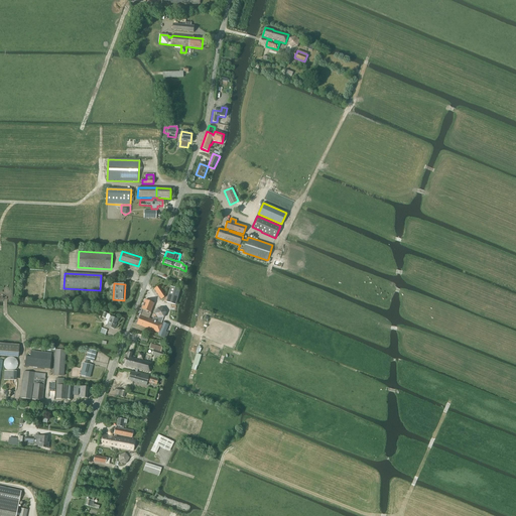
[(161,299),(166,296),(159,285),(154,288),(161,299)]
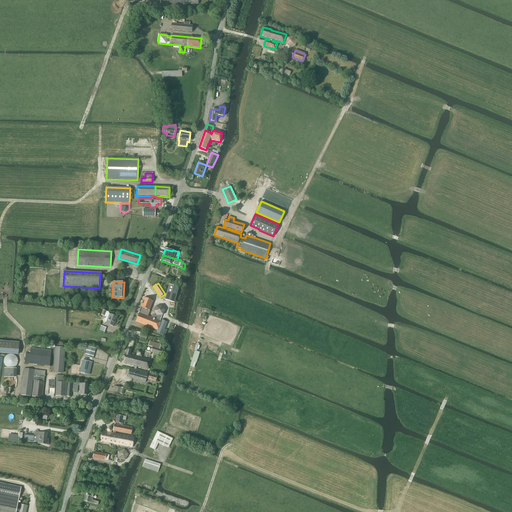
[(174,303),(179,288),(169,284),(164,300),(174,303)]
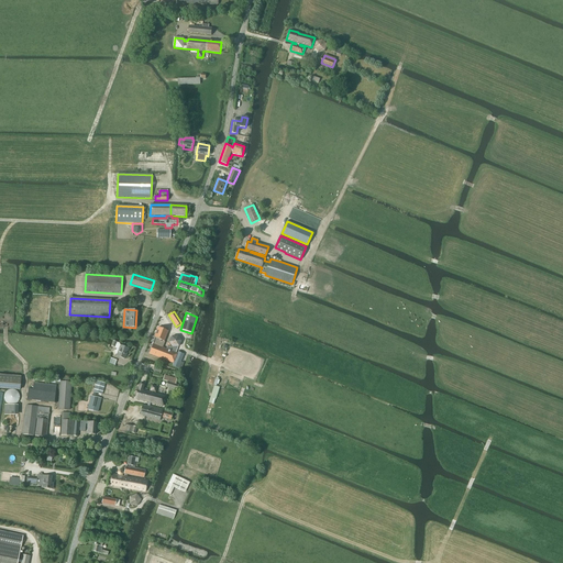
[(148,354),(173,363),(177,353),(163,348),(164,343),(163,342),(167,331),(157,327),(154,338),(155,339),(148,354)]
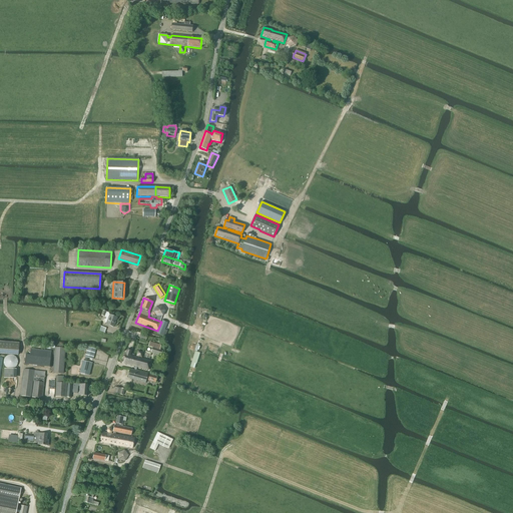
[(106,313),(104,318),(107,319),(105,325),(113,327),(116,318),(109,315),(108,314),(106,313)]
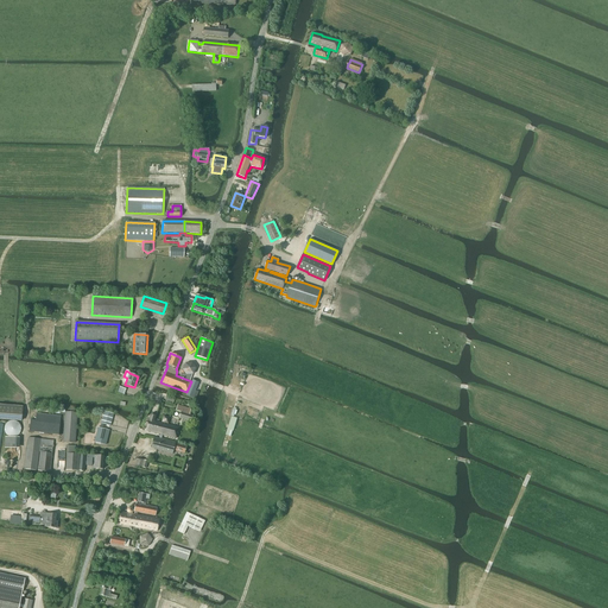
[(192,381),(187,396),(195,398),(197,393),(194,392),(197,382),(192,381)]
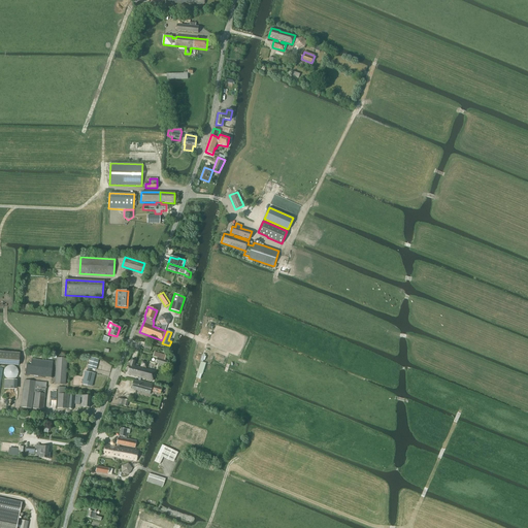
[(0,364),(19,366),(20,354),(0,352),(0,364)]
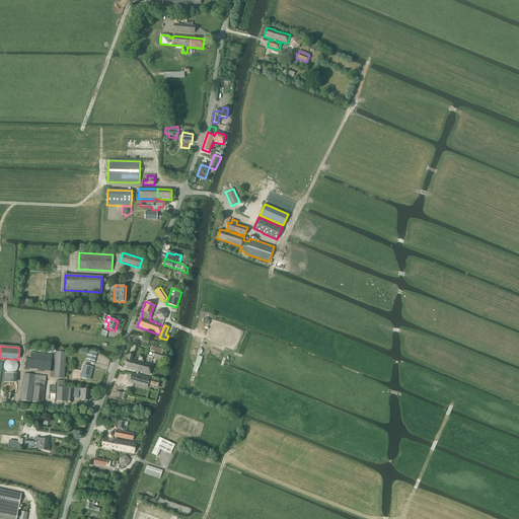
[(162,360),(164,355),(161,354),(162,350),(151,346),(150,351),(154,352),(152,357),(162,360)]
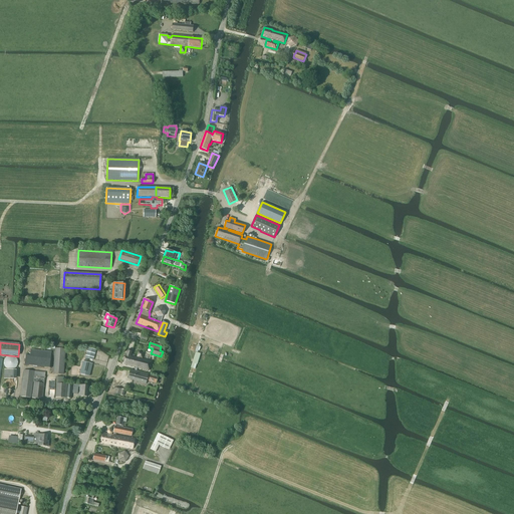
[(25,354),(24,365),(49,368),(50,358),(51,351),(30,348),(30,355),(25,354)]
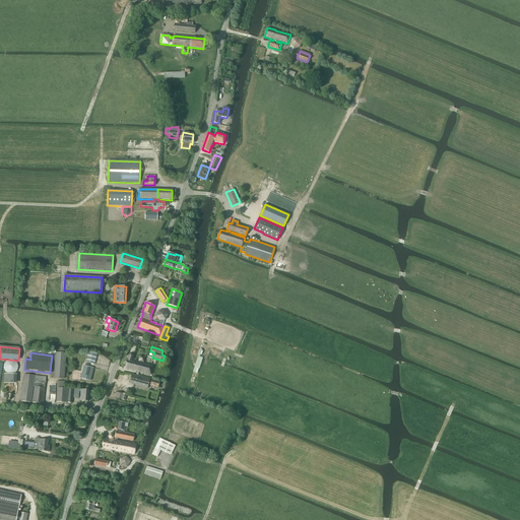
[(64,379),(66,353),(56,352),(54,378),(64,379)]
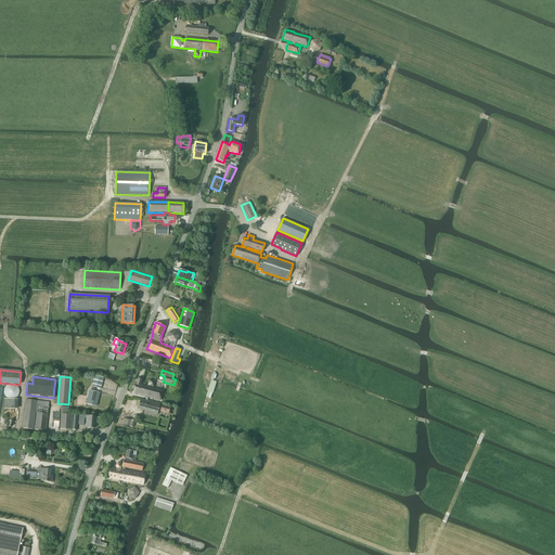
[(100,389),(102,381),(94,378),(91,387),(100,389)]
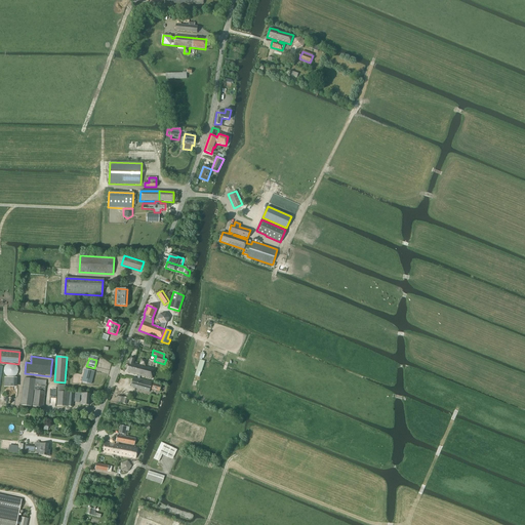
[(152,379),(154,370),(135,365),(132,364),(133,362),(134,359),(129,358),(125,372),(137,375),(136,379),(132,378),(130,387),(149,392),(150,389),(158,392),(159,386),(151,382),(139,379),(140,376),(152,379)]
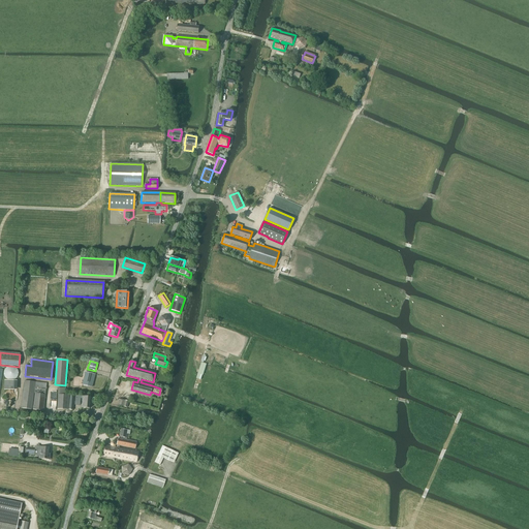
[(203,375),(207,365),(201,363),(196,379),(200,380),(203,375)]
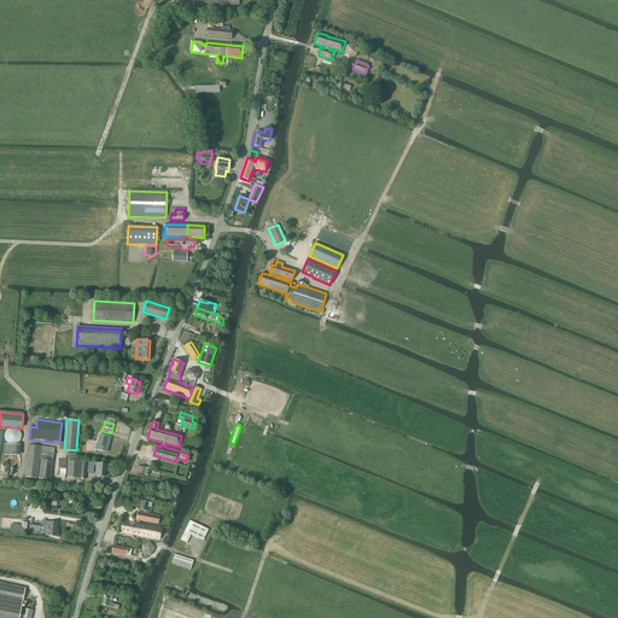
[(106,453),(110,438),(99,436),(95,449),(106,453)]
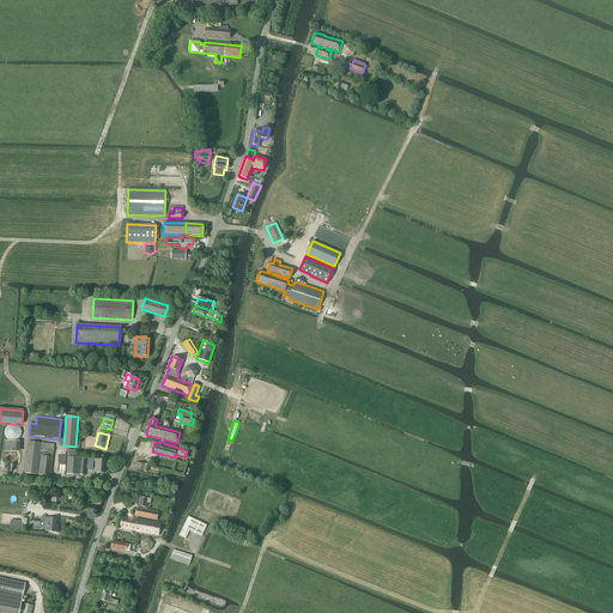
[(29,442),(24,473),(36,475),(41,443),(29,442)]
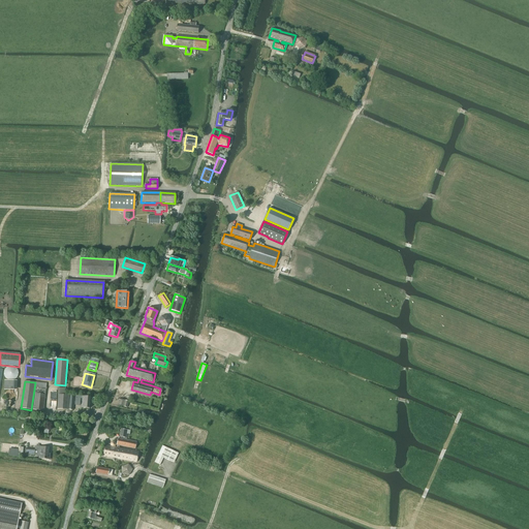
[(35,382),(34,394),(45,395),(47,383),(35,382)]
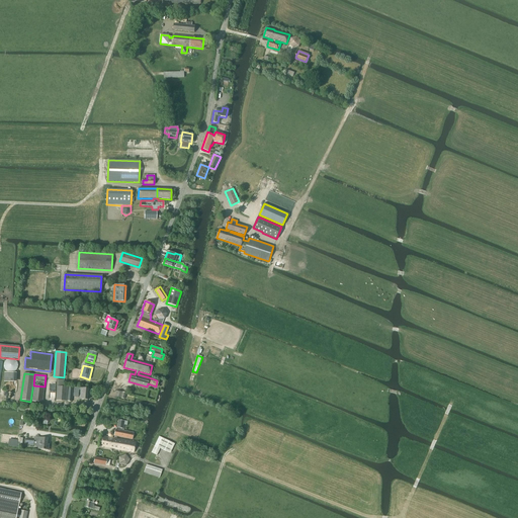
[(42,403),(45,387),(34,386),(32,402),(42,403)]
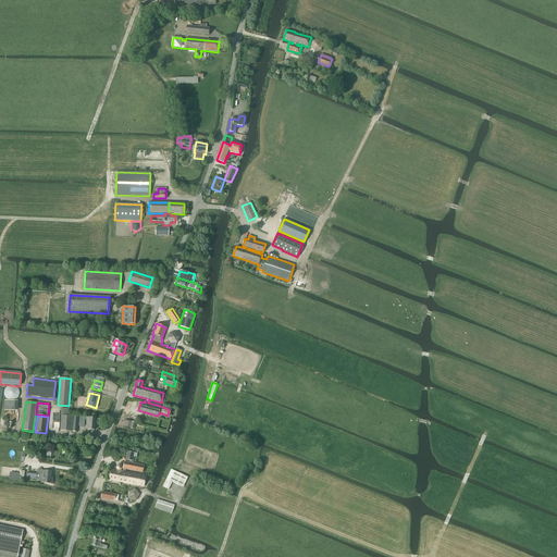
[(71,431),(72,416),(61,416),(60,431),(71,431)]
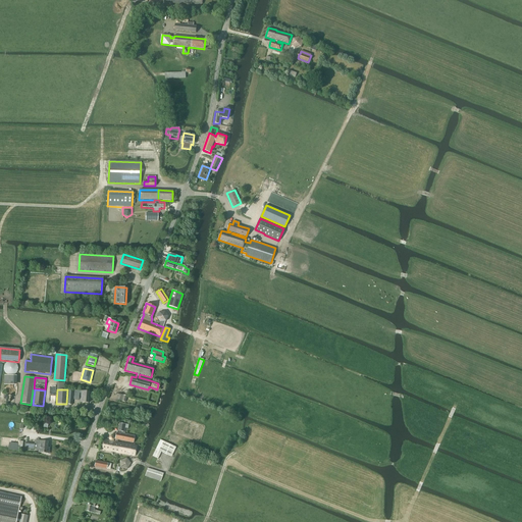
[(88,404),(89,392),(81,392),(80,403),(88,404)]
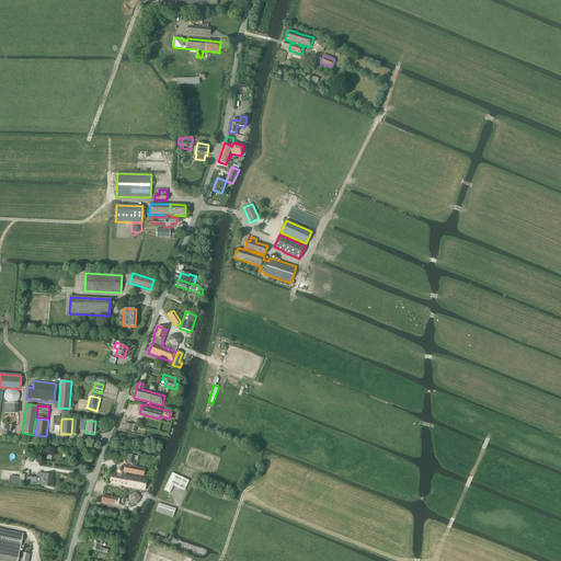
[(124,476),(126,476),(126,473),(144,477),(145,469),(133,467),(135,456),(127,455),(126,464),(129,464),(128,466),(125,466),(123,472),(124,472),(124,476)]
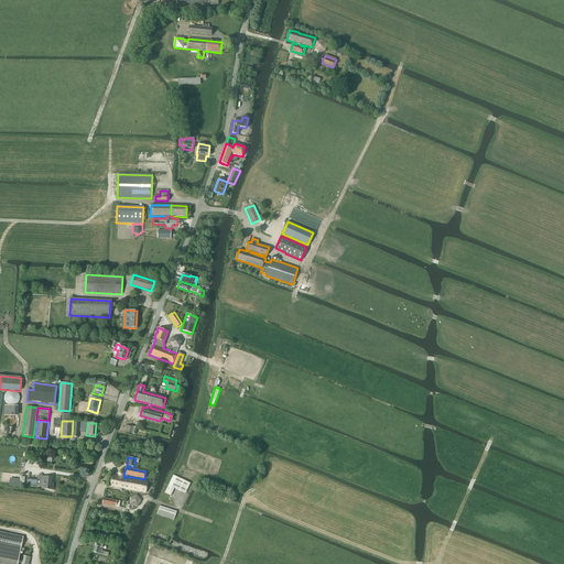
[(127,478),(125,478),(111,475),(109,486),(128,489),(130,478),(127,478)]
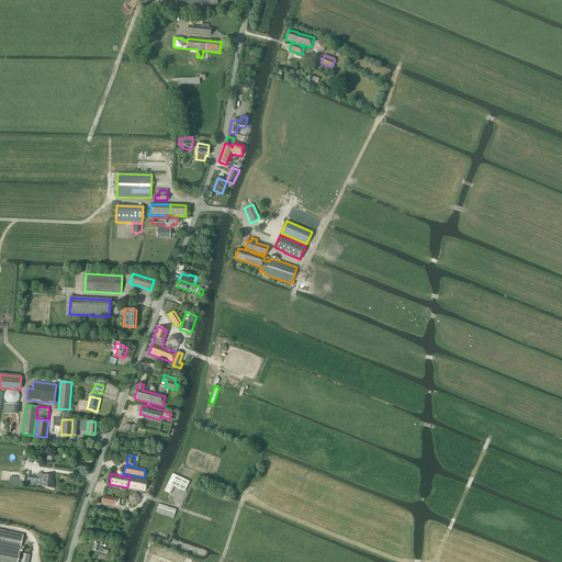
[(42,484),(41,487),(49,489),(51,481),(51,475),(43,474),(42,484)]
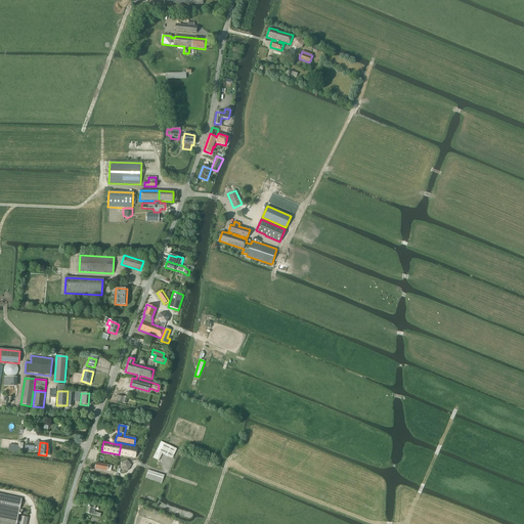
[(154,459),(159,461),(162,453),(171,457),(175,448),(161,442),(154,459)]
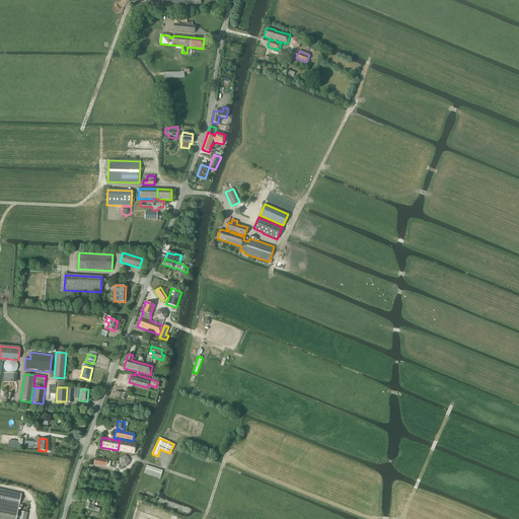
[(120,440),(118,450),(134,453),(136,443),(120,440)]
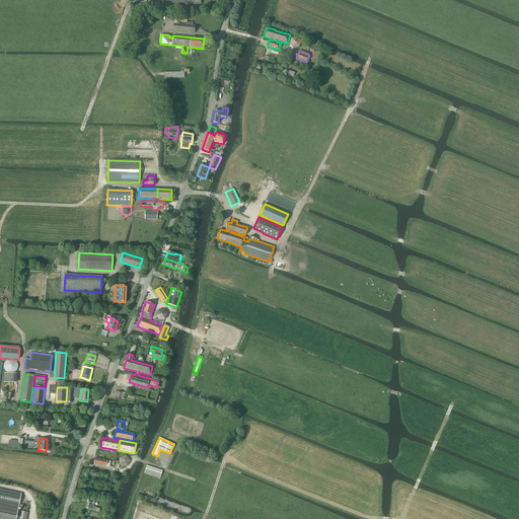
[(94,458),(93,464),(105,466),(108,467),(109,461),(106,460),(94,458)]
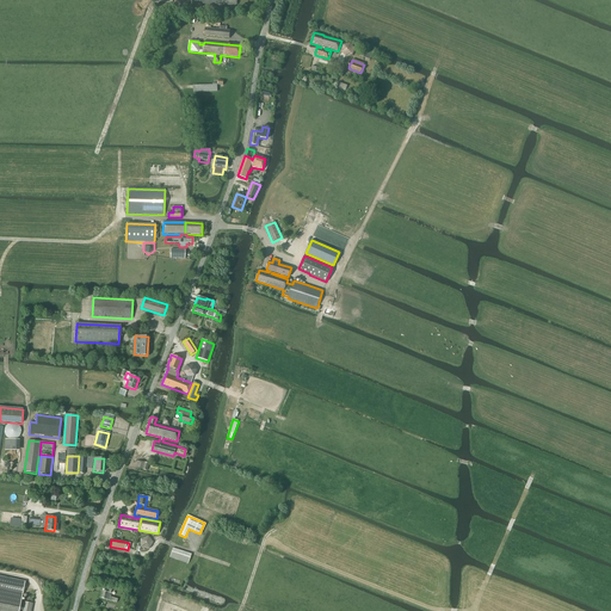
[(189,563),(191,554),(173,548),(170,557),(189,563)]
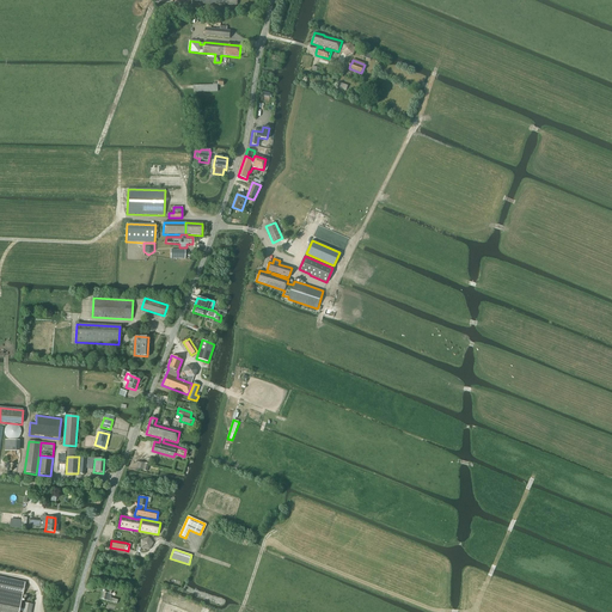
[(0,611),(18,611),(23,594),(25,583),(0,579),(0,611)]
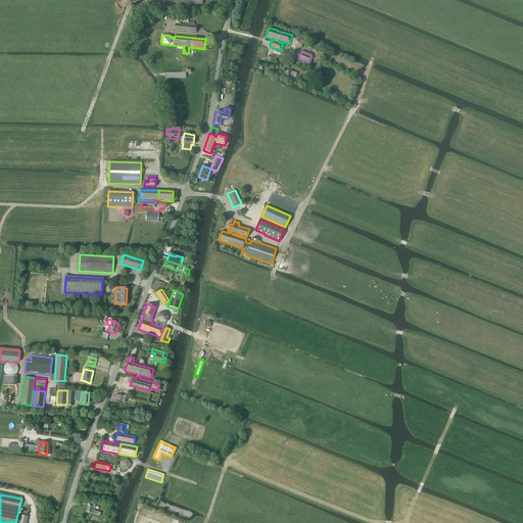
[(88,507),(86,513),(98,516),(99,516),(100,512),(95,511),(95,508),(94,507),(95,505),(92,504),(91,507),(88,507)]
